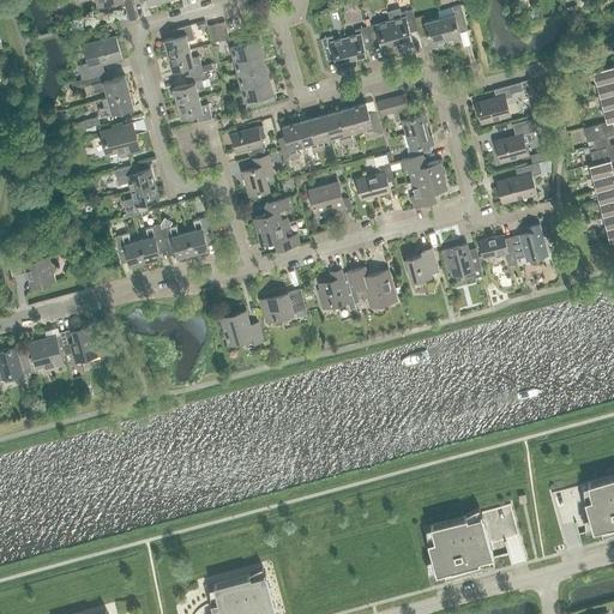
[(125,5),(125,6),(130,20),(137,18),(131,0),(95,0),(97,6),(108,4),(109,10),(125,5)]
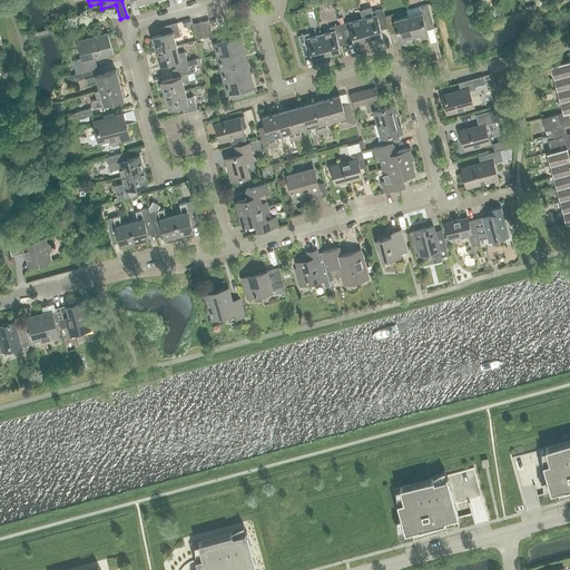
[(406,10),(408,17),(413,36),(421,33),(422,37),(428,36),(426,30),(434,28),(429,8),(428,5),(420,7),(406,10)]
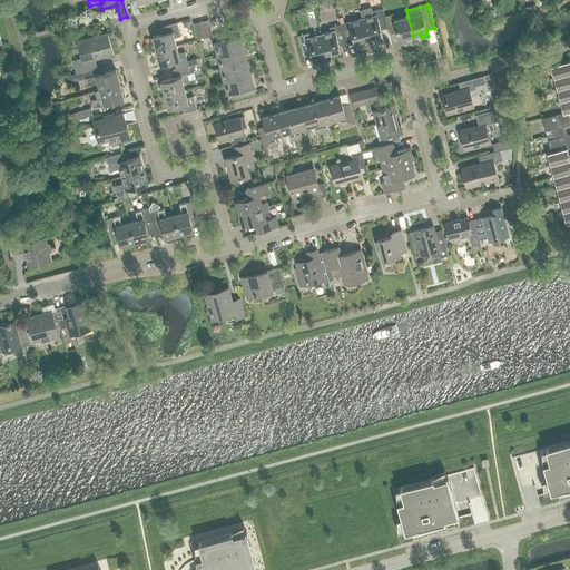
[(362,19),(367,38),(372,37),(373,39),(383,36),(381,30),(387,28),(385,17),(383,9),(373,11),(372,8),(360,10),(362,19)]
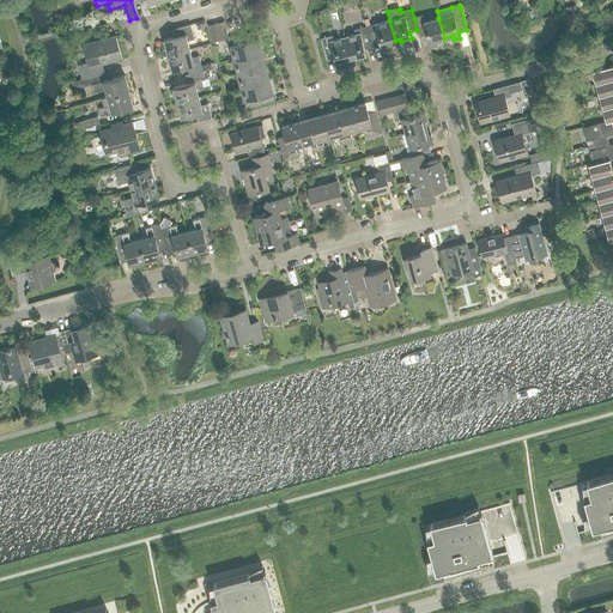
[(423,16),(414,18),(417,30),(419,37),(428,35),(430,47),(437,44),(436,41),(444,38),(438,18),(424,22),(423,16)]
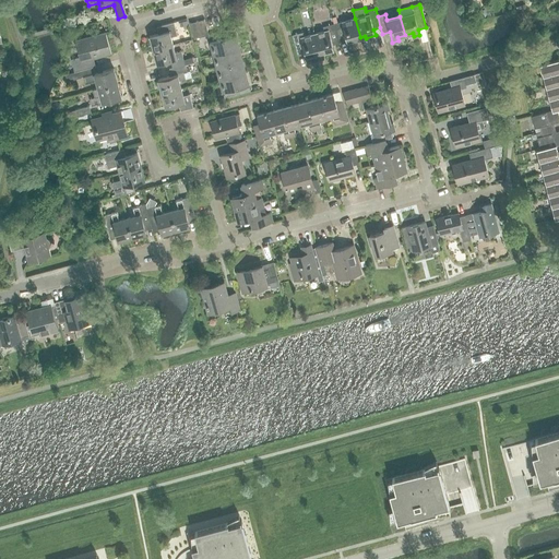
[(355,19),(337,23),(336,16),(332,18),(334,24),(340,43),(346,40),(347,43),(357,40),(356,38),(360,37),(355,19)]
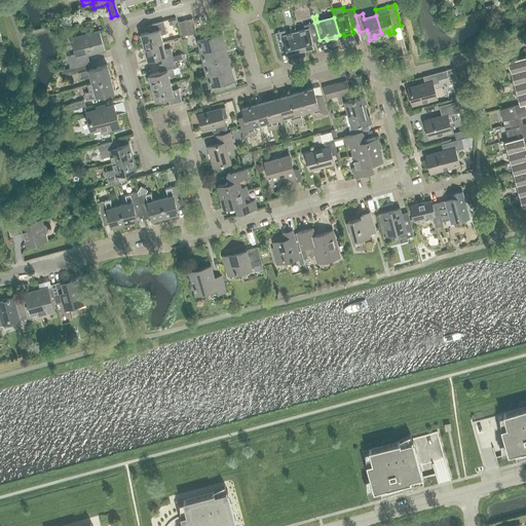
[(195,34),(191,19),(184,21),(188,35),(195,34)]
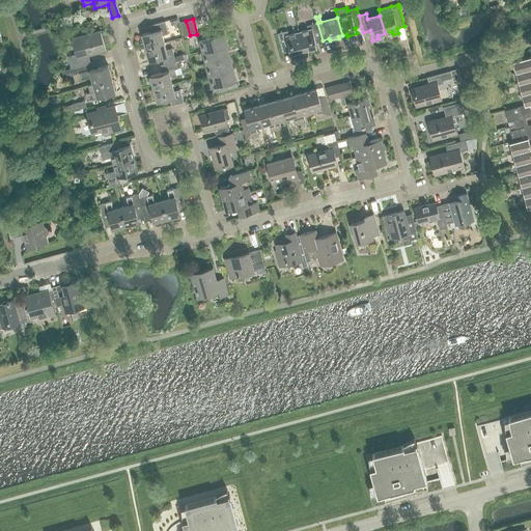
[(190,35),(186,21),(178,23),(183,37),(190,35)]
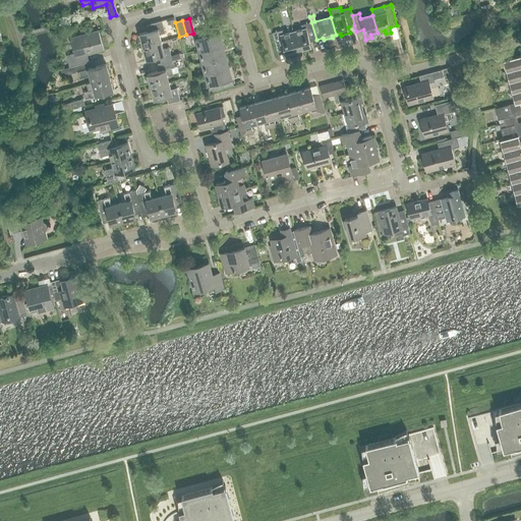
[(162,21),(151,23),(150,24),(152,31),(138,34),(142,47),(161,42),(159,35),(165,33),(162,21)]
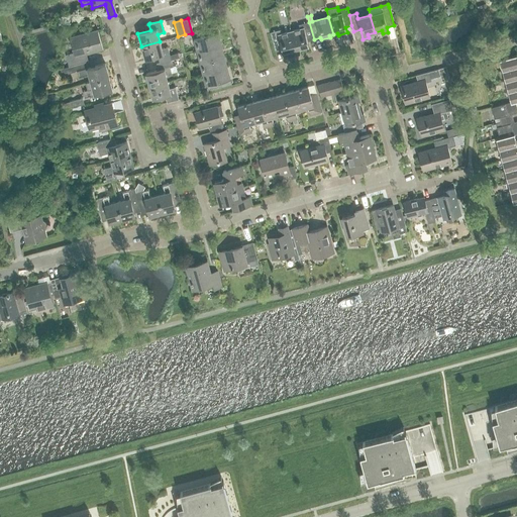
[(300,28),(291,31),(296,48),(300,47),(300,49),(309,47),(307,41),(314,39),(309,22),(299,25),(300,28)]
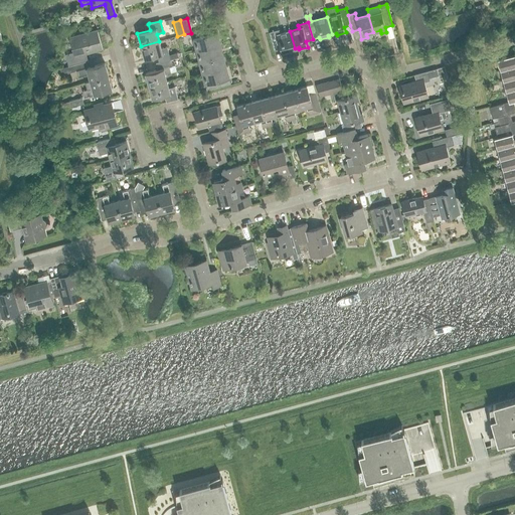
[(206,28),(191,33),(190,33),(195,51),(219,44),(216,32),(208,35),(206,28)]
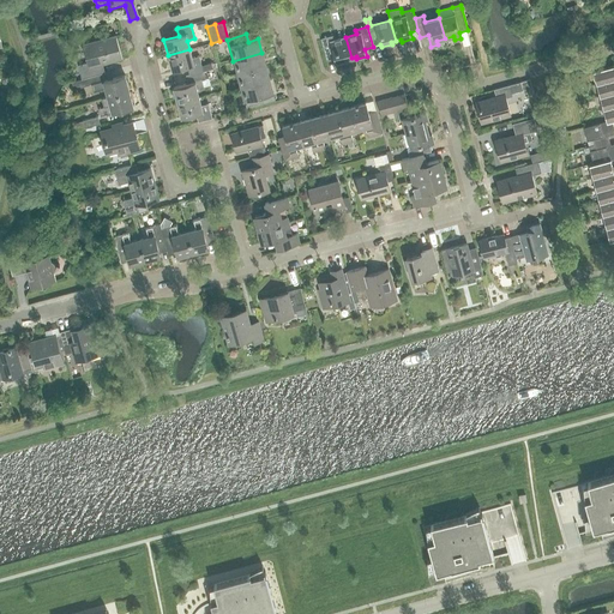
[(326,59),(333,58),(335,58),(336,65),(347,61),(347,59),(351,58),(345,37),(335,40),(333,35),(320,38),(326,59)]
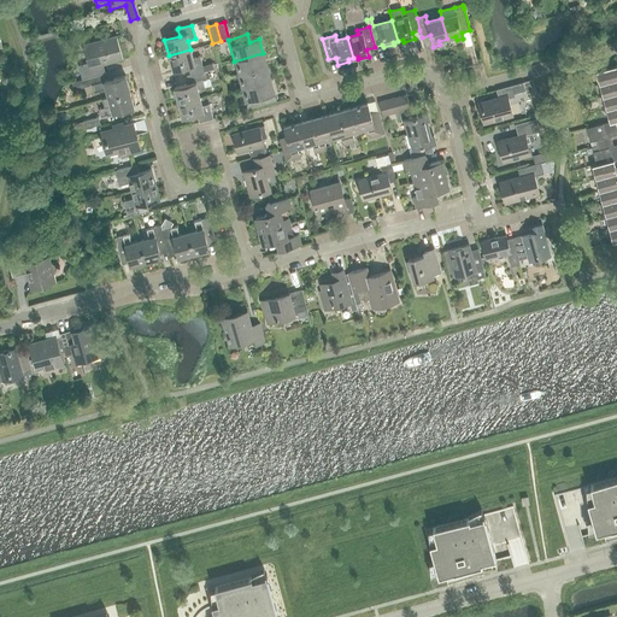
[(105,74),(103,65),(103,64),(121,59),(115,37),(84,45),(89,63),(78,66),(82,80),(88,78),(105,74)]
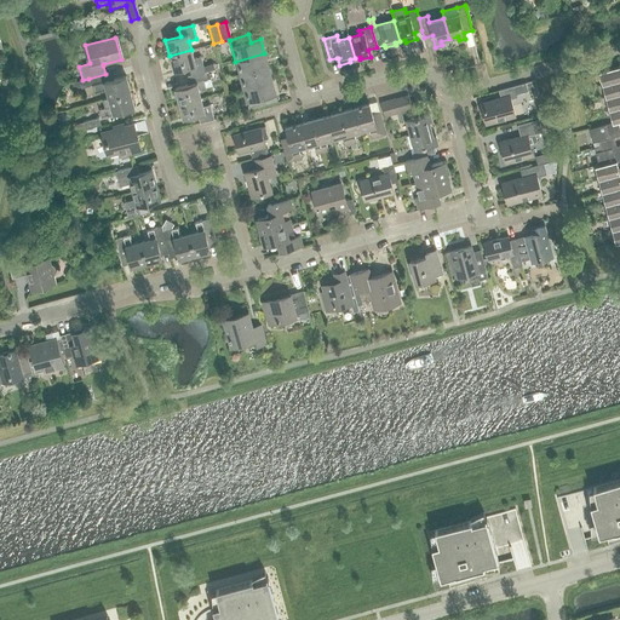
[(170,56),(173,72),(189,68),(191,75),(205,72),(204,67),(201,57),(194,58),(191,50),(170,56)]
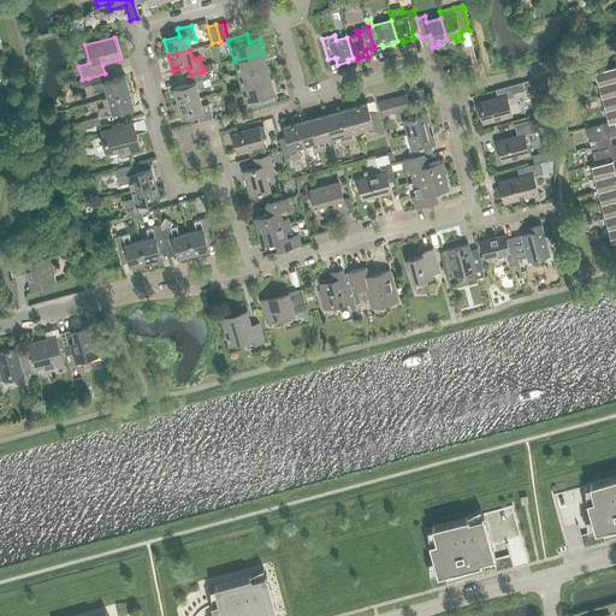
[(266,66),(262,53),(234,61),(237,75),(266,66)]
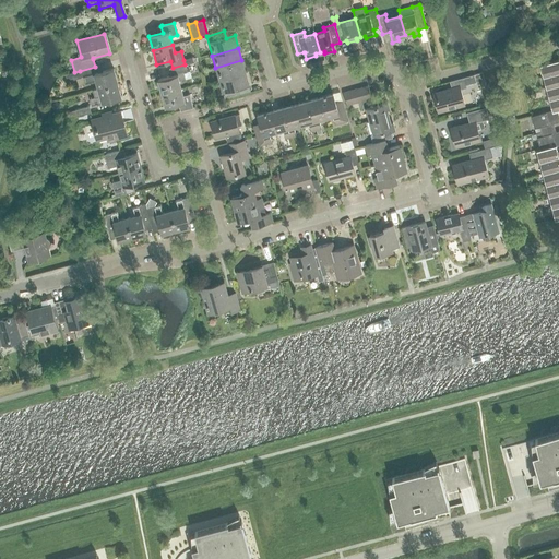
[(540,66),(544,76),(558,72),(558,59),(539,64),(539,66),(540,66)]
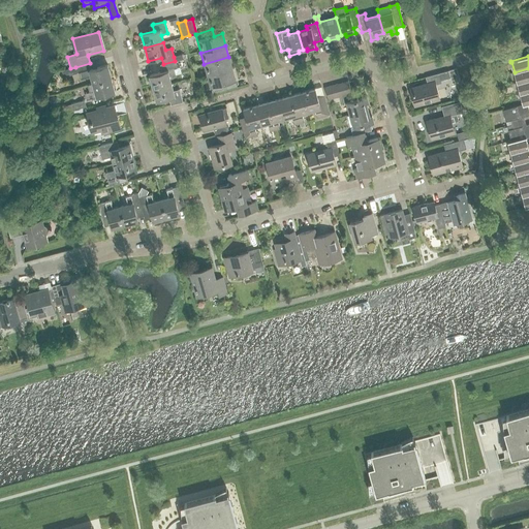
[(204,64),(207,75),(232,69),(228,57),(204,64)]
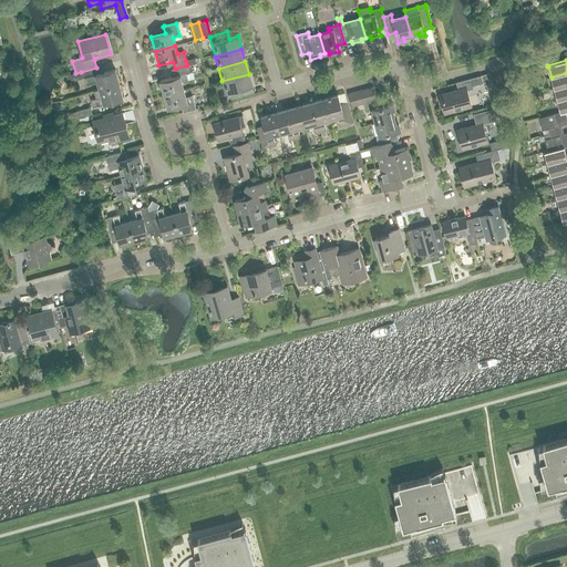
[(160,81),(163,95),(184,90),(182,82),(188,80),(186,74),(189,73),(187,65),(175,69),(172,70),(174,78),(160,81)]
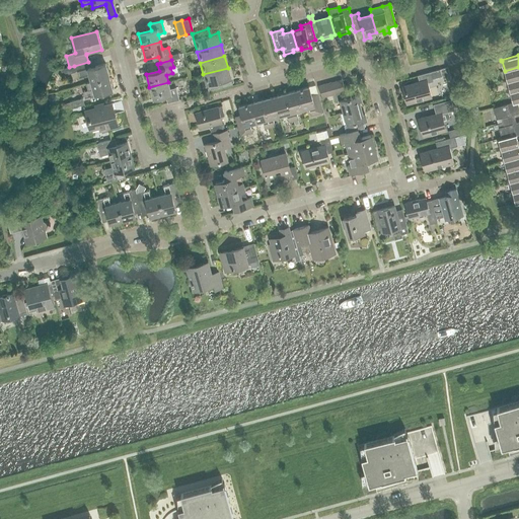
[(90,82),(108,77),(105,64),(87,69),(87,68),(78,71),(79,77),(89,75),(90,82)]
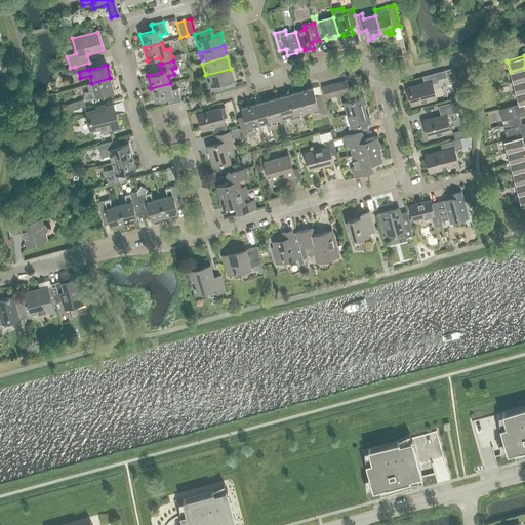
[(76,73),(75,67),(70,68),(62,70),(63,77),(76,73)]
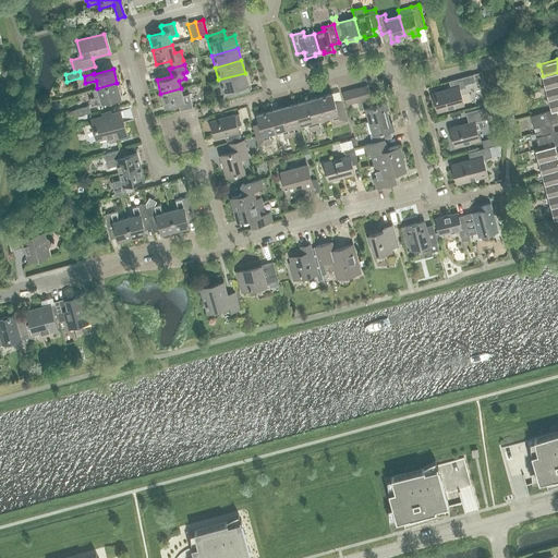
[(557,72),(543,76),(545,87),(557,84),(557,72)]
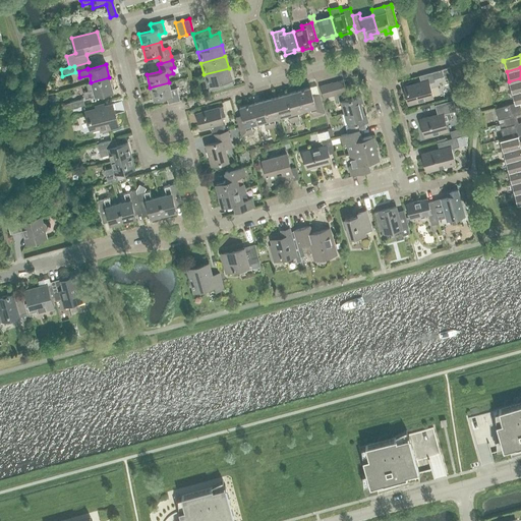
[(226,88),(224,81),(232,79),(229,68),(204,74),(209,93),(226,88)]
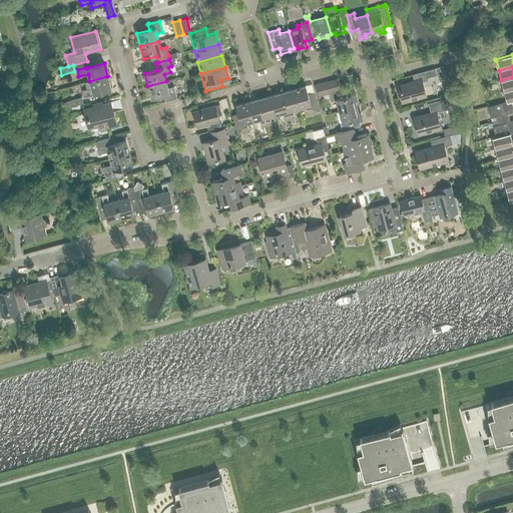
[(435,69),(413,75),(414,81),(399,85),(404,102),(425,96),(421,82),(428,80),(428,78),(437,76),(435,69)]
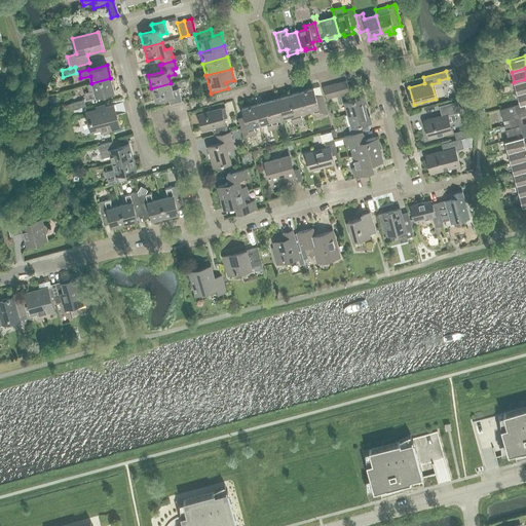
[(87,84),(89,91),(84,92),(86,100),(97,97),(114,91),(110,78),(91,83),(87,84)]
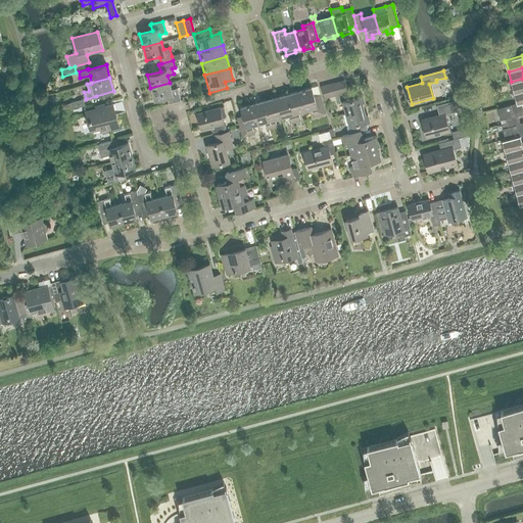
[(522,79),(511,82),(514,93),(522,90),(522,79)]
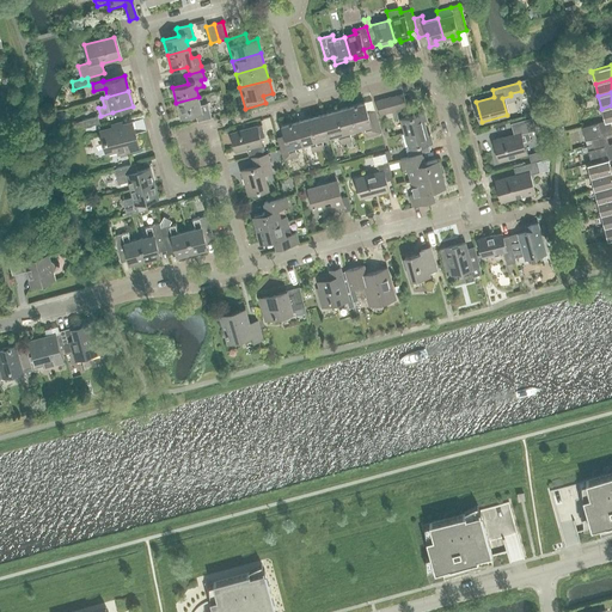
[(407,108),(405,101),(403,95),(396,96),(401,110),(407,108)]
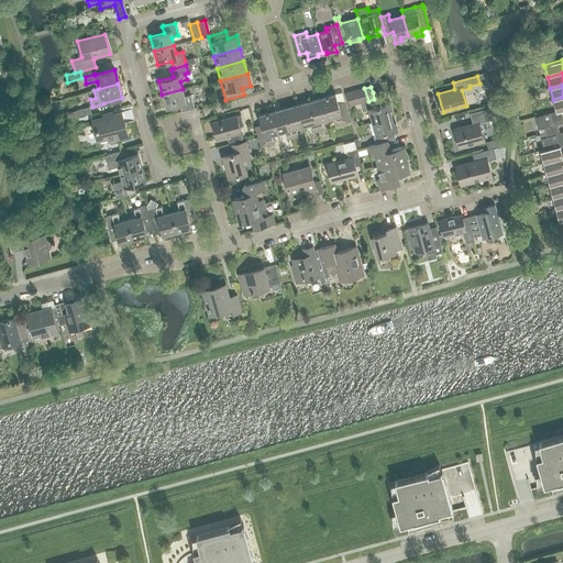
[(362,102),(364,102),(368,101),(364,88),(359,90),(362,102)]
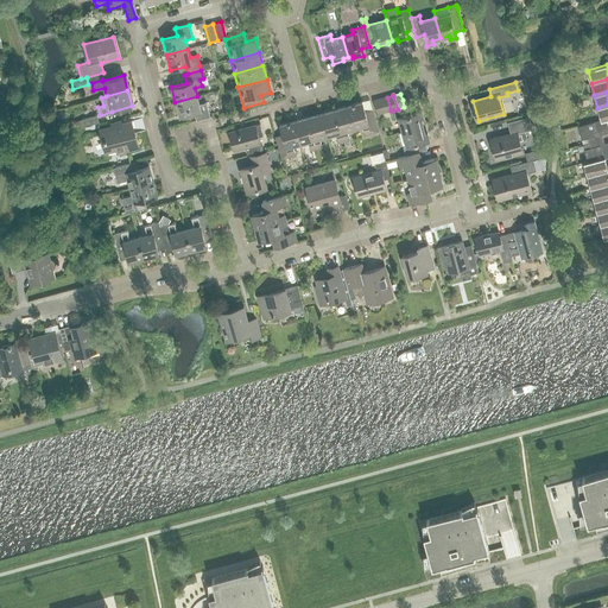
[(194,113),(196,120),(196,121),(210,118),(206,103),(198,105),(197,96),(175,102),(179,118),(194,113)]
